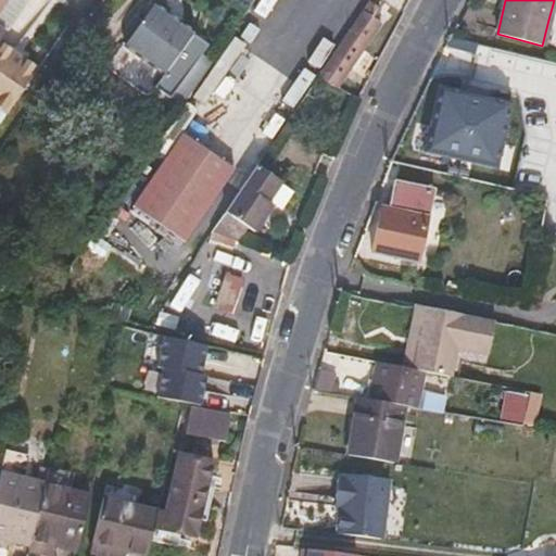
[(373,17),(378,9),(367,2),(316,77),(335,89),(379,24),(373,17)]
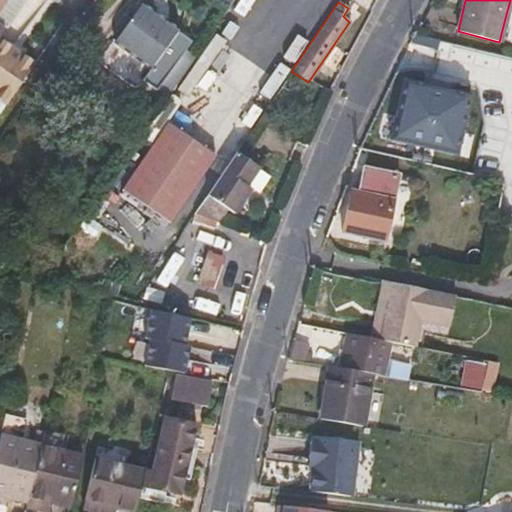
[(140,4),(113,40),(131,53),(157,16),(140,4)]
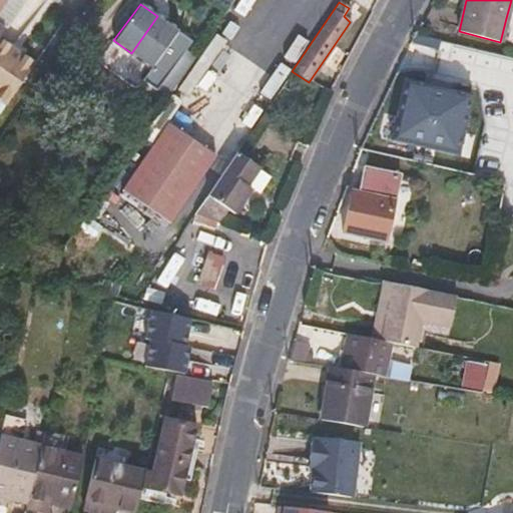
[(156,90),(191,42),(157,16),(131,53),(150,67),(141,79),(156,90)]
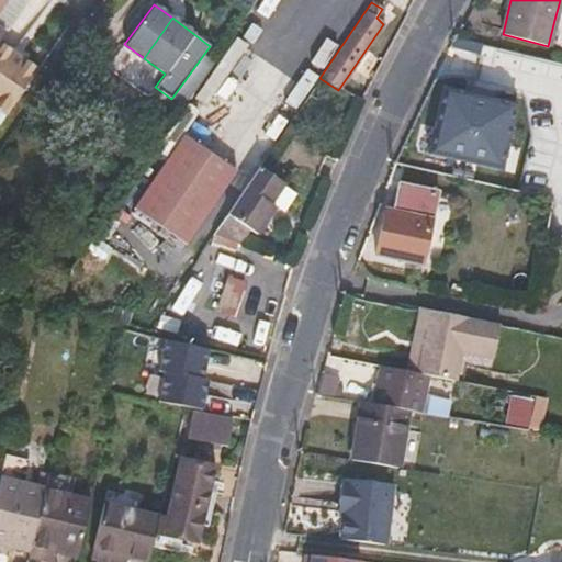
[(0,44),(0,108),(7,113),(37,71),(0,44)]
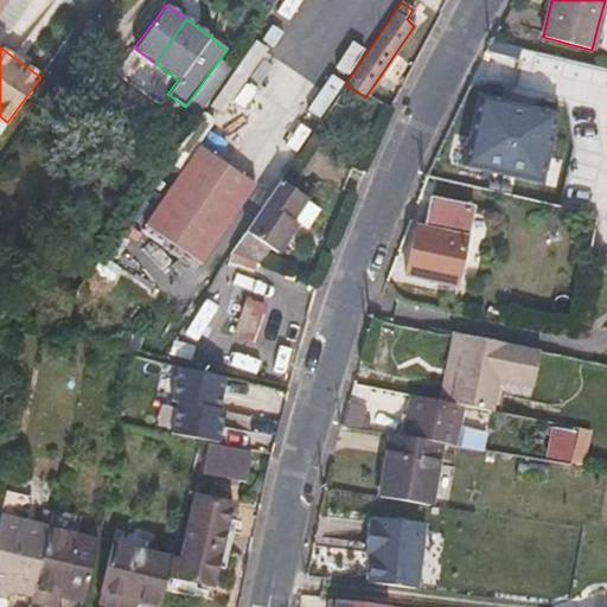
[(336,49),(295,112),(317,126),(357,62),(336,49)]
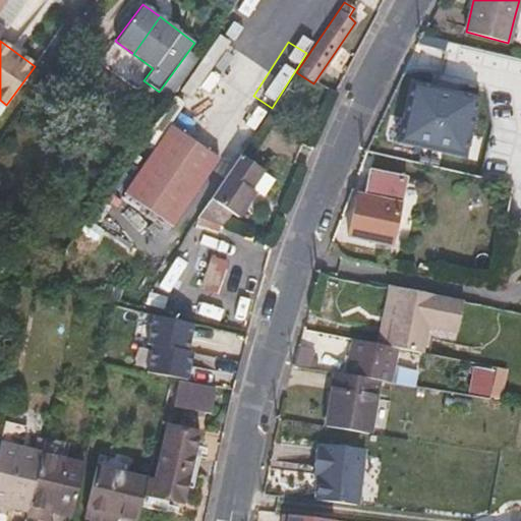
[(445,153),(456,101),(409,90),(397,141),(445,153)]
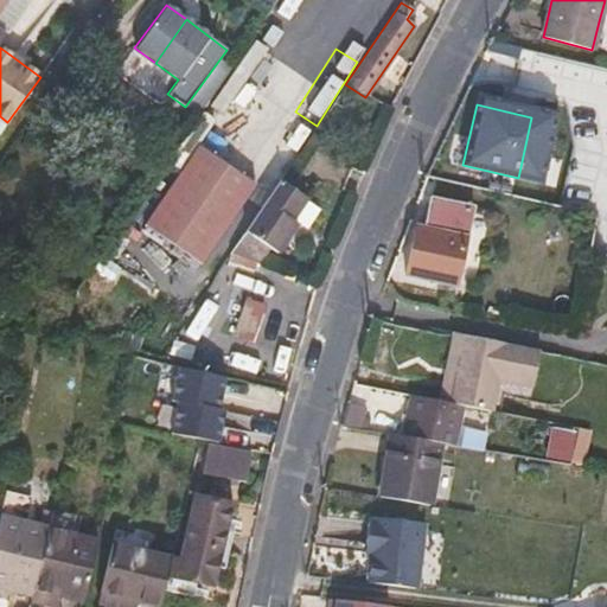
[(224,135),(212,128),(168,191),(180,199),(224,135)]
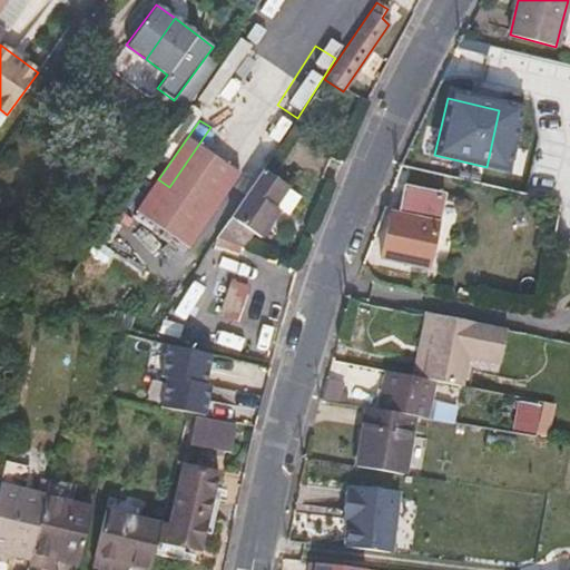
[(210,127),(169,187),(151,215),(193,243),(252,155),(210,127)]
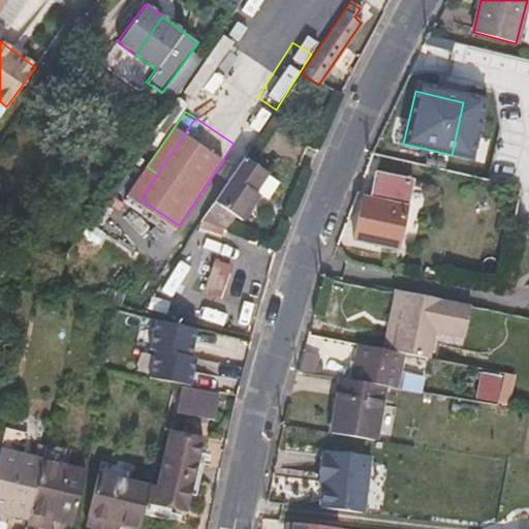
[(272,165),(276,158),(253,143),(248,150),(272,165)]
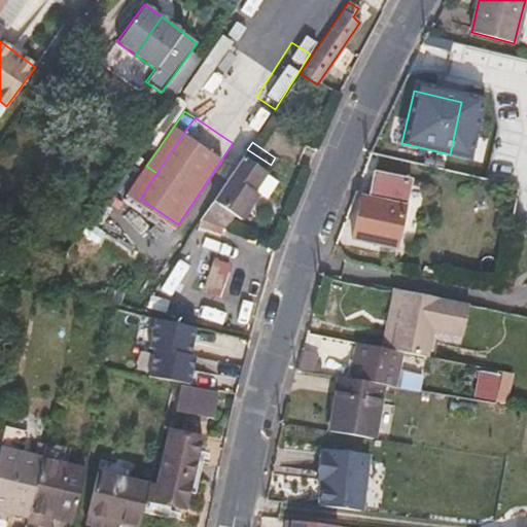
[(262,187),(259,184),(271,165),(247,149),(208,208),(227,220),(232,222),(241,209),(246,213),(262,187)]
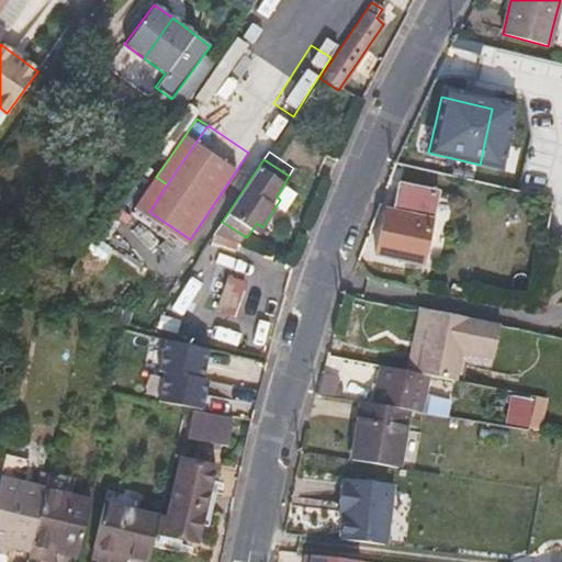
[(156,177),(137,203),(149,212),(167,184),(156,177)]
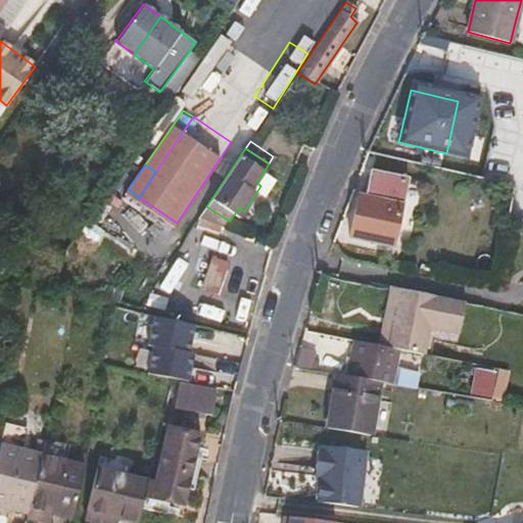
[(392,244),(406,178),(371,170),(365,196),(359,196),(349,235),(392,244)]
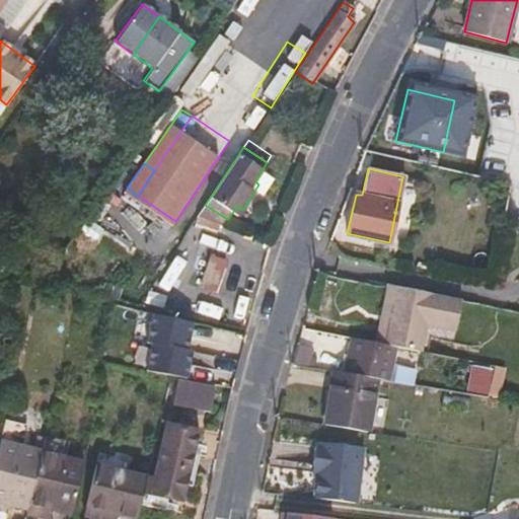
[(202,209),(221,221),(224,217),(205,205),(202,209)]
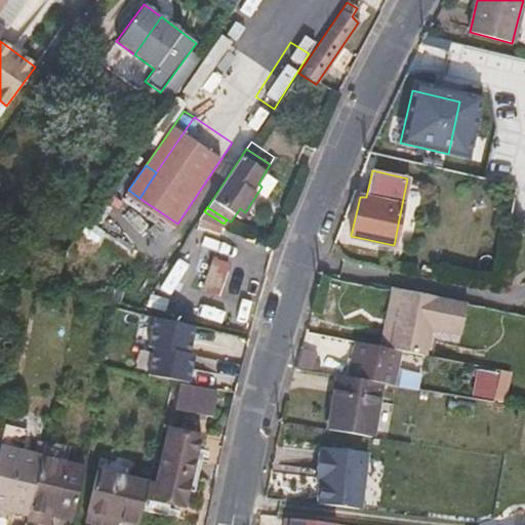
[(214,259),(203,288),(217,292),(228,265),(214,259)]
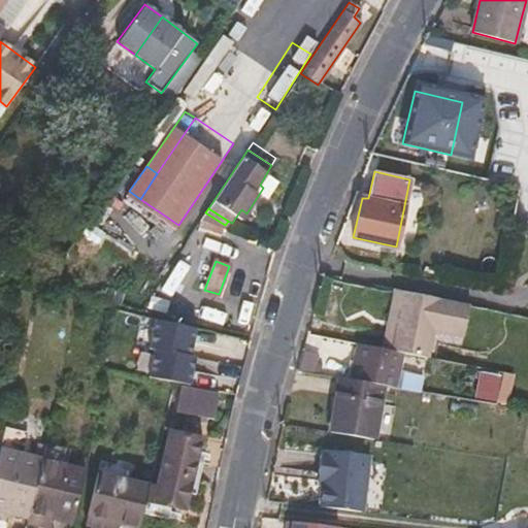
[(405,292),(395,290),(383,349),(393,351),(405,292)]
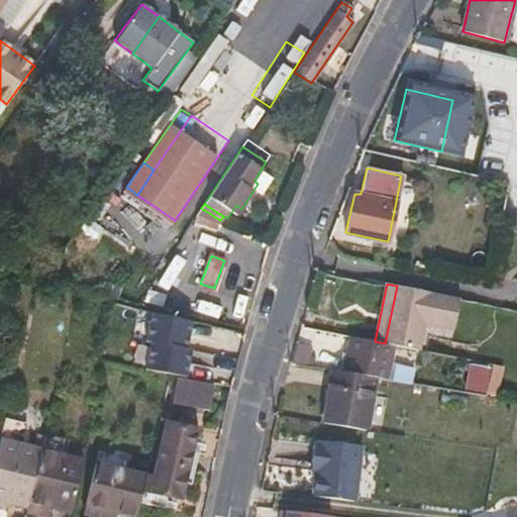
[(422,324),(452,329),(459,299),(397,286),(385,343),(392,345),(417,350),(422,324)]
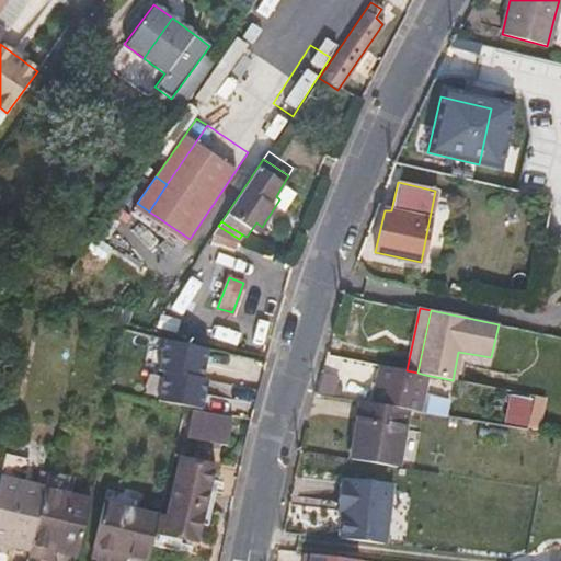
[(163,369),(201,378),(207,348),(164,339),(158,369),(163,370),(163,369)]
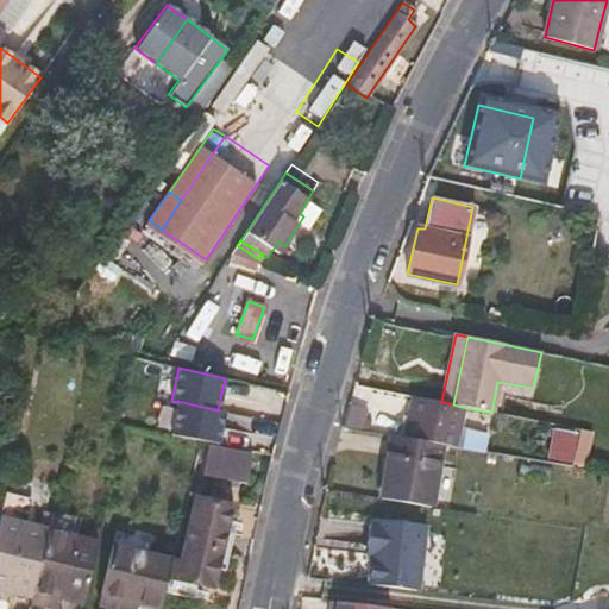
[(441,402),(413,396),(405,439),(444,445),(454,447),(462,407),(453,405),(441,402)]
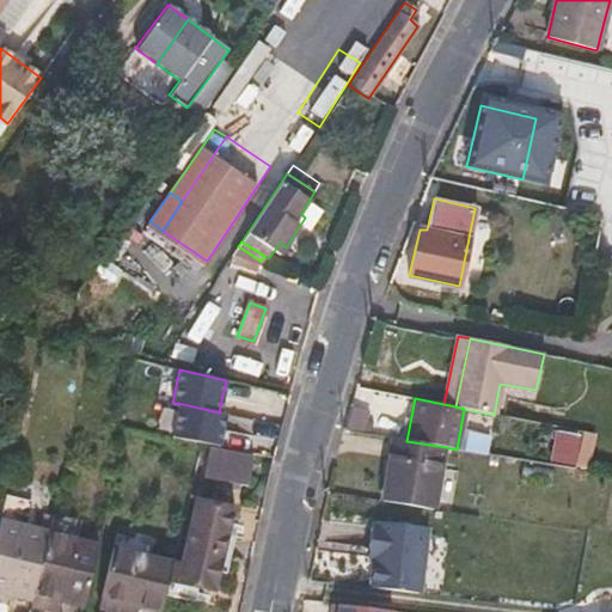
[(218,445),(225,414),(219,412),(178,403),(178,404),(171,435),(218,445)]
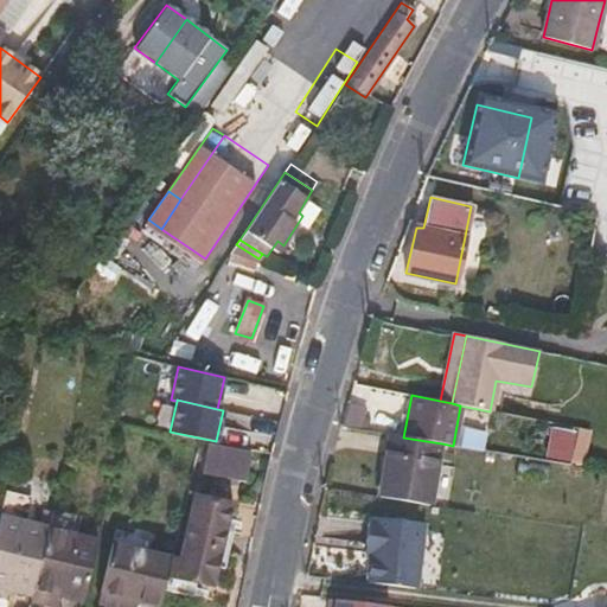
[(360,430),(365,407),(349,403),(343,428),(360,430)]
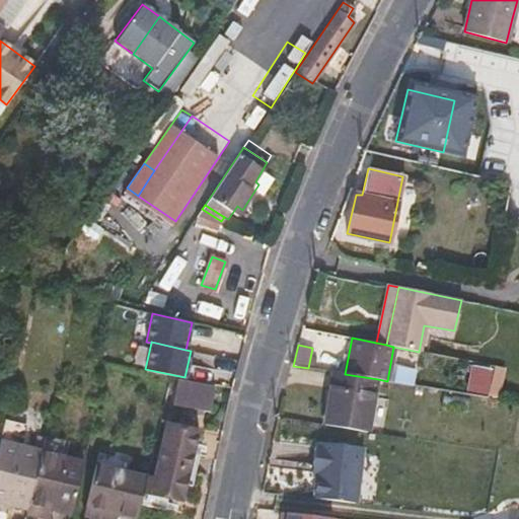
[(485,393),(489,369),(471,366),(467,390),(485,393)]
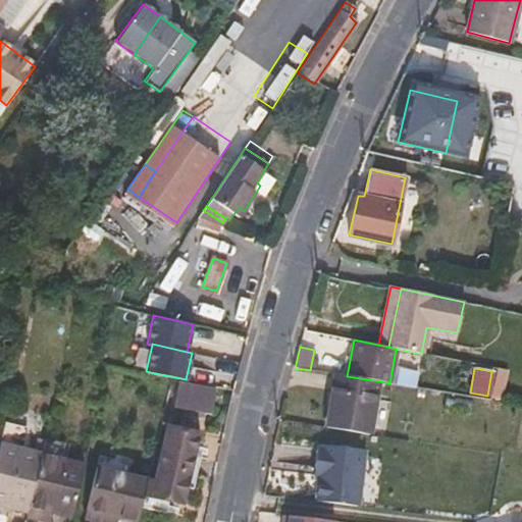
[(326,427),(372,435),(380,381),(347,376),(335,374),(326,427)]
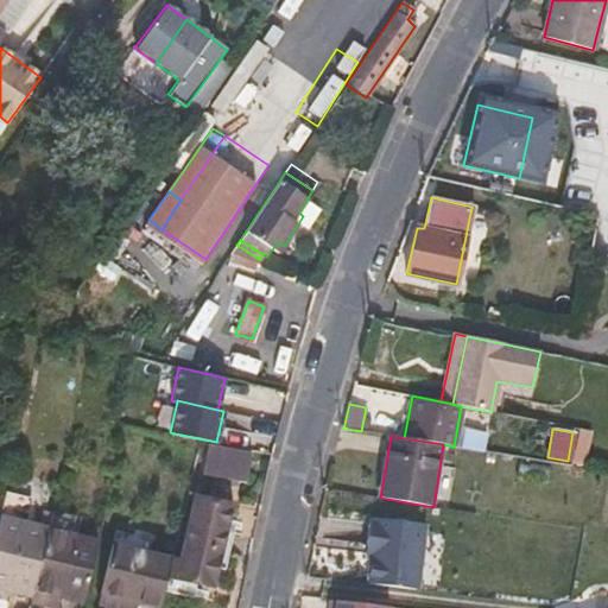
[(245,483),(251,454),(207,444),(202,468),(215,472),(215,477),(245,483)]
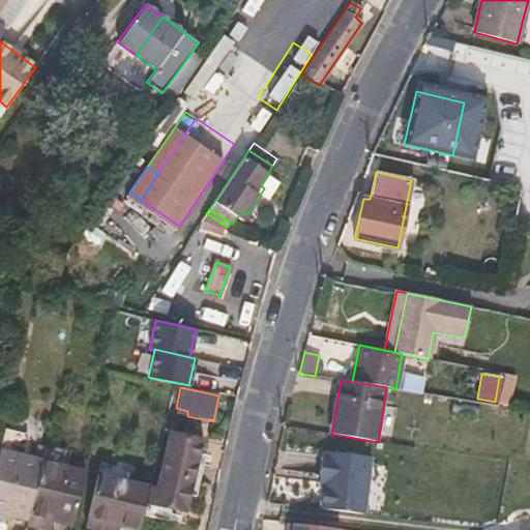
[(0,450),(22,455),(28,431),(4,424),(0,443),(0,450)]
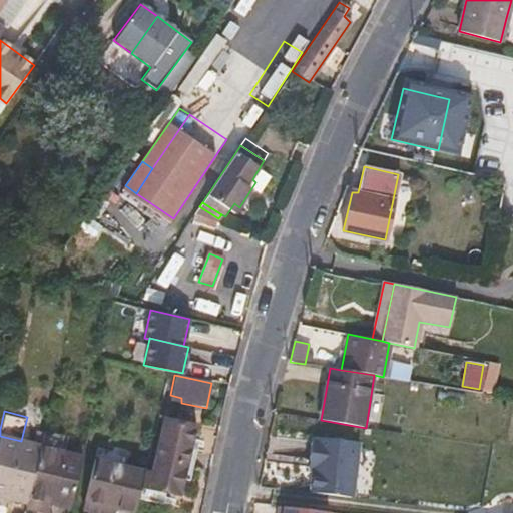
[(144,474),(142,481),(140,488),(180,497),(187,469),(197,425),(163,417),(153,461),(150,475),(144,474)]
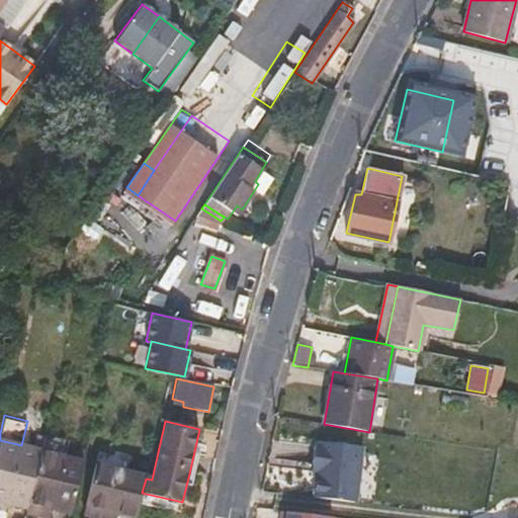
[(0,502),(8,504),(21,445),(0,440),(0,502)]
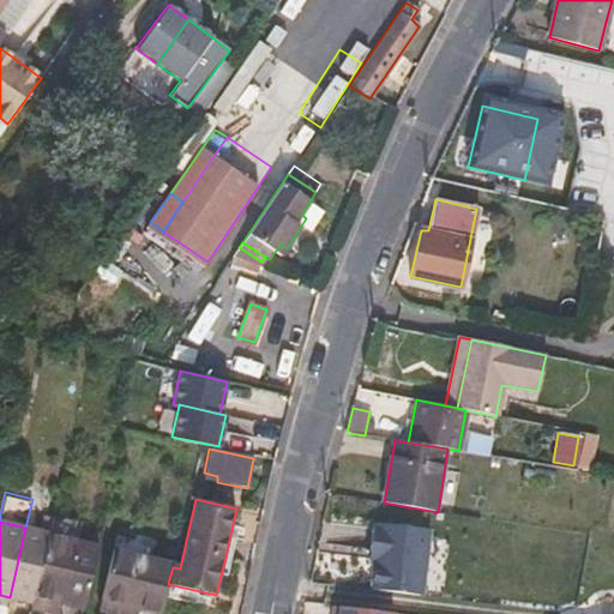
[(380,529),(372,528),(369,549),(377,551),(375,560),(372,589),(423,595),(432,530),(381,524),(380,529)]
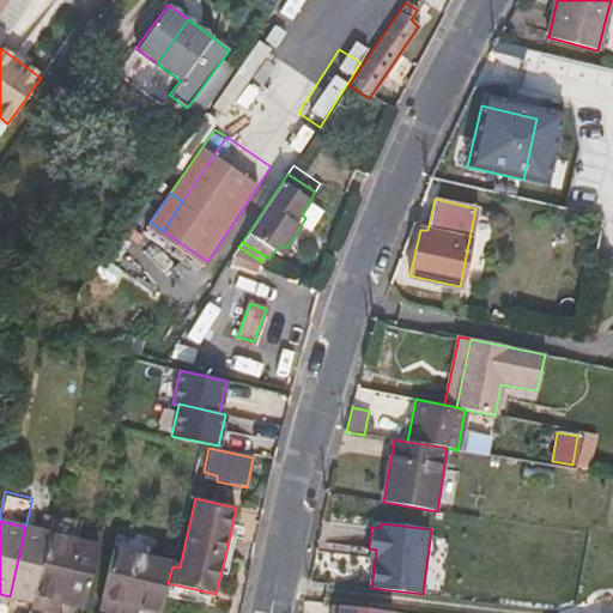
[(47,533),(48,532),(25,527),(10,596),(31,601),(32,596),(47,533)]
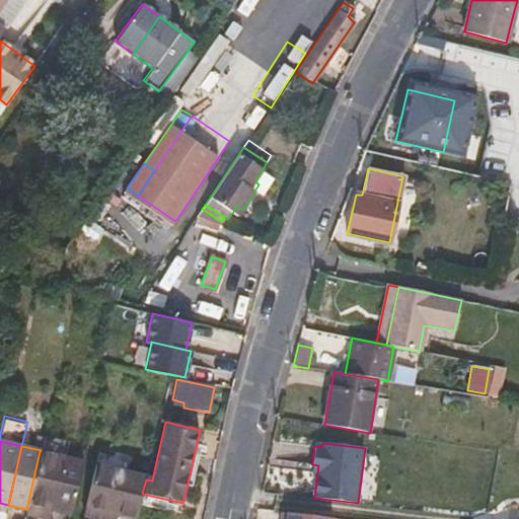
[(70,515),(83,461),(40,451),(27,505),(51,511),(70,515)]
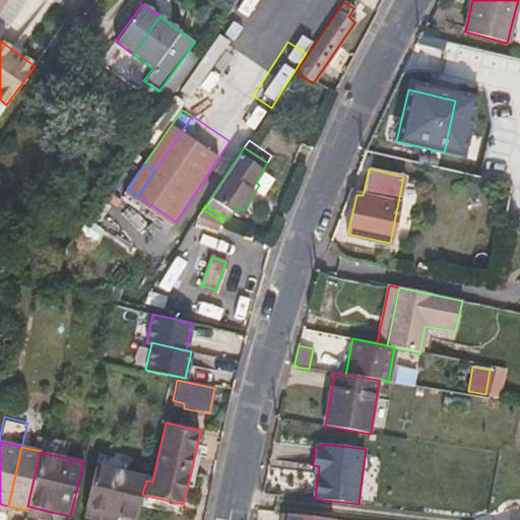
[(130,460),(99,453),(95,465),(126,473),(130,460)]
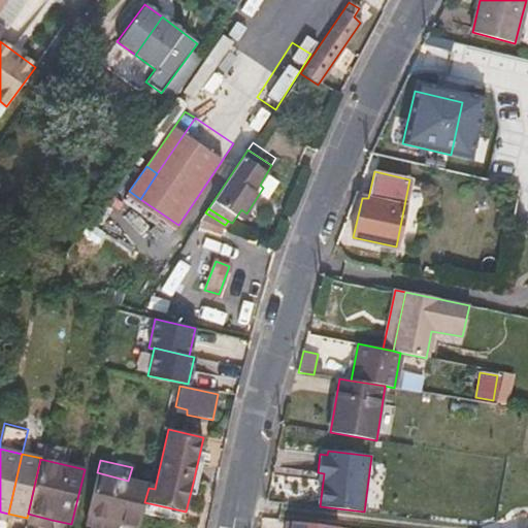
[(146,495),(149,488),(150,486),(128,481),(97,472),(87,516),(119,524),(133,527),(138,527),(144,502),(146,495)]
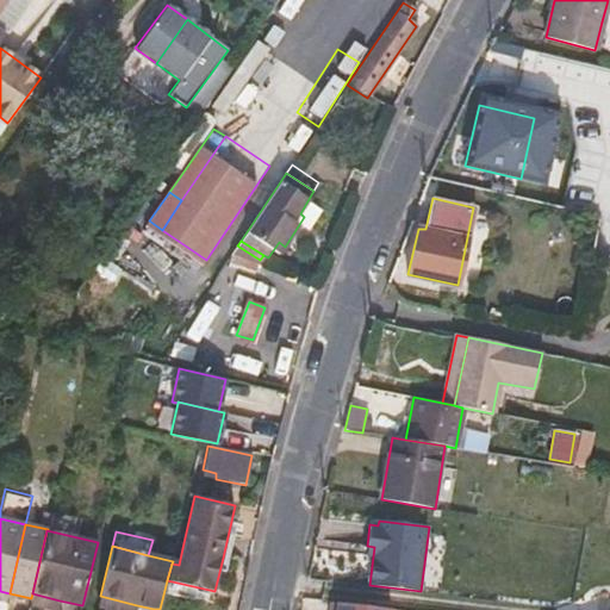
[(49,609),(57,609),(60,601),(32,593),(31,598),(30,605),(49,609)]
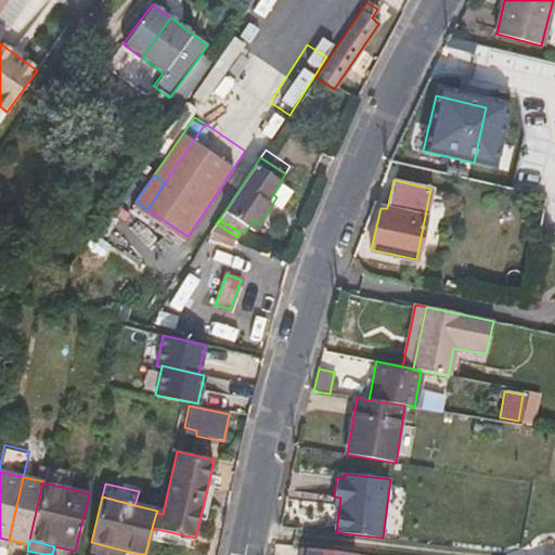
[(88,554),(93,554),(123,554),(125,551),(91,542),(88,554)]
